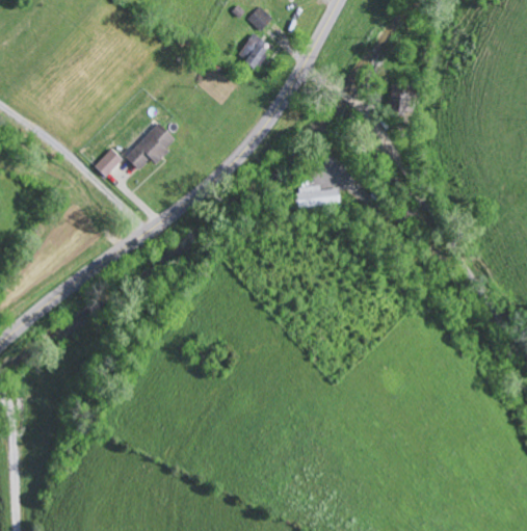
[(245,19),(260,33),(272,20),(258,6),(245,19)]
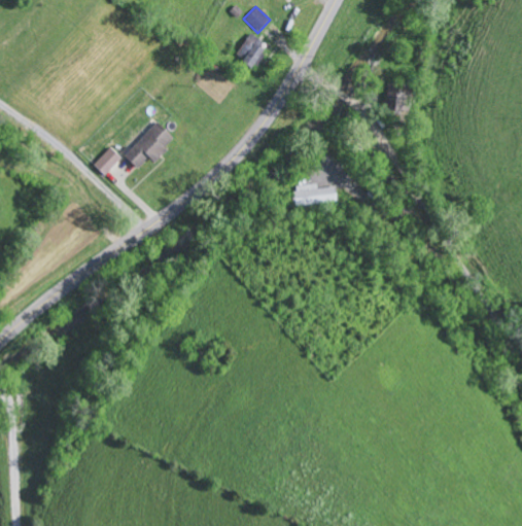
[(257,39),(247,33),(235,57),(254,67),(265,48),(255,43),(257,39)]
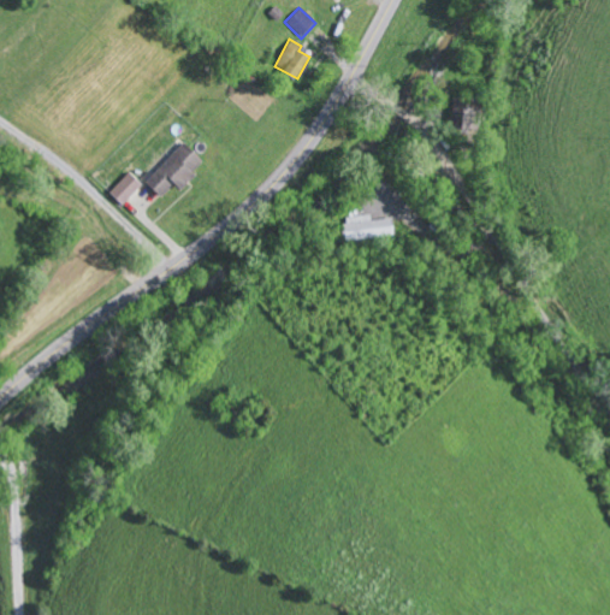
[(474,129),(474,100),(449,99),(449,128),(474,129)]
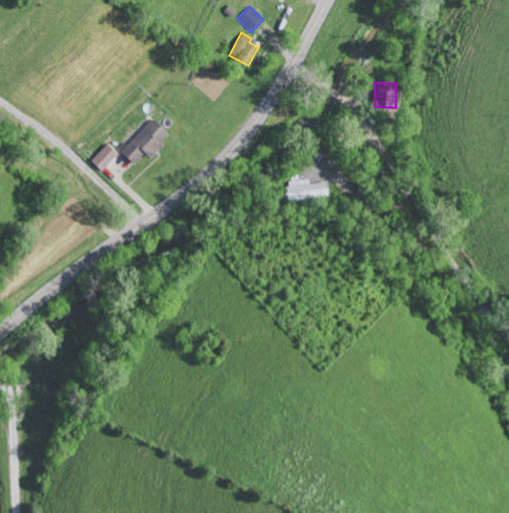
[(122,153),(135,164),(145,153),(150,158),(171,135),(153,118),(122,153)]
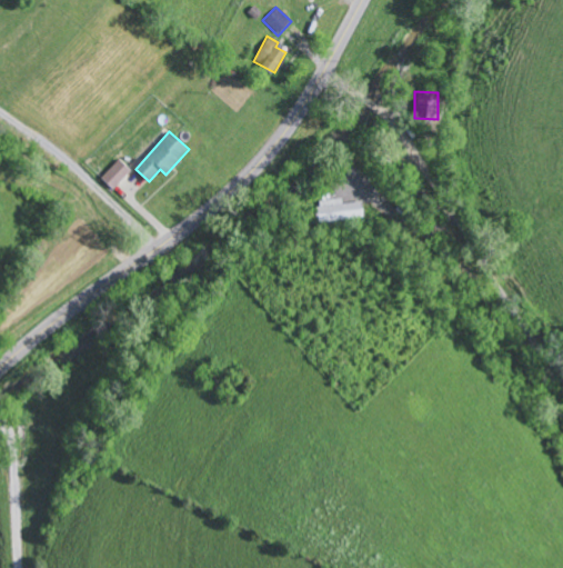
[(130,171),(118,159),(100,178),(112,189),(130,171)]
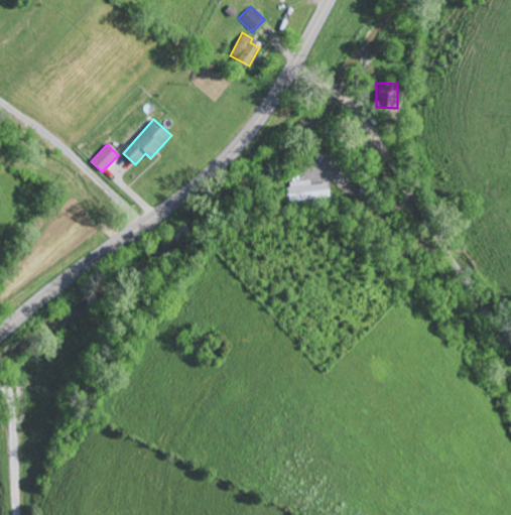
[(328,199),(327,183),(307,184),(307,179),(284,181),(285,201),(328,199)]
